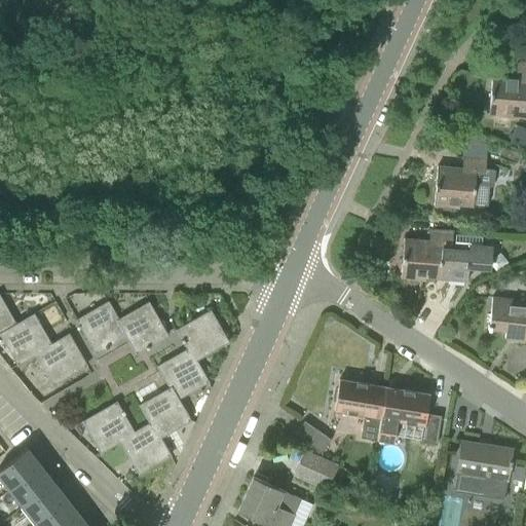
[(525,63),(518,62),(517,78),(493,76),(489,114),(525,117),(525,63)]
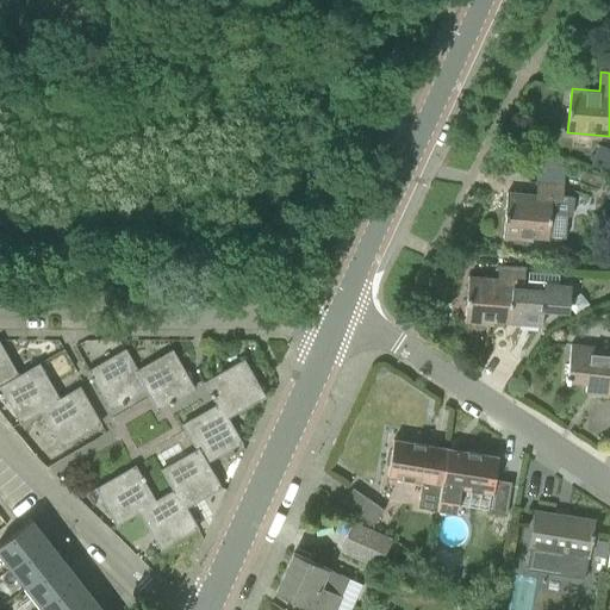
[(609,148),(601,144),(592,166),(609,172),(609,148)]
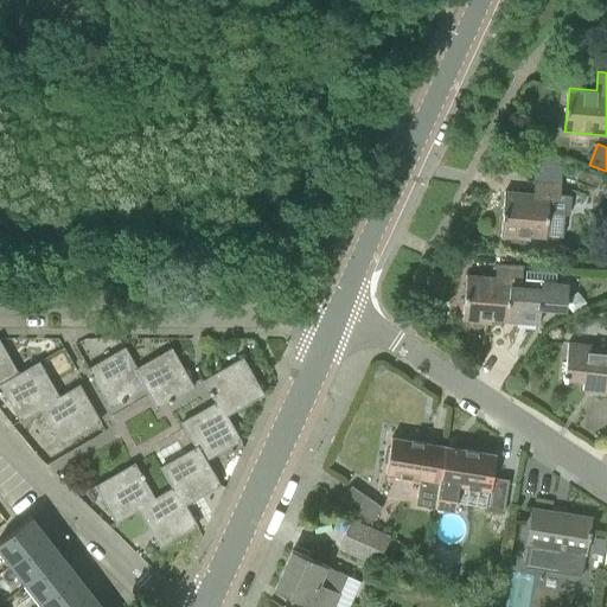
[(534,180),(535,180),(535,193),(505,191),(503,235),(532,236),(532,235),(549,236),(549,235),(563,236),(566,212),(562,212),(563,196),(561,196),(561,181),(557,181),(558,165),(535,165),(534,180)]
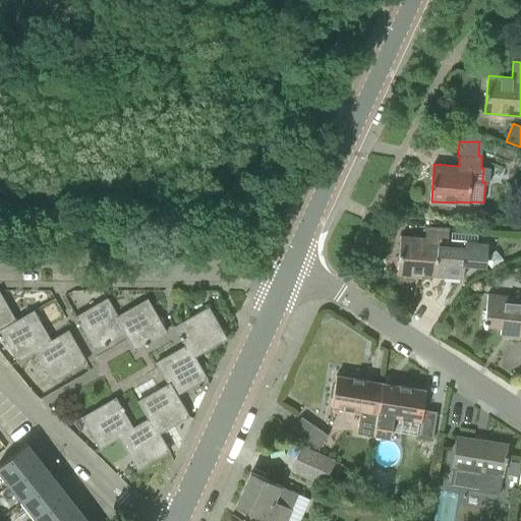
[(401,236),(397,276),(421,277),(421,275),(436,276),(438,246),(440,246),(440,241),(449,242),(450,230),(426,228),(425,238),(401,236)]
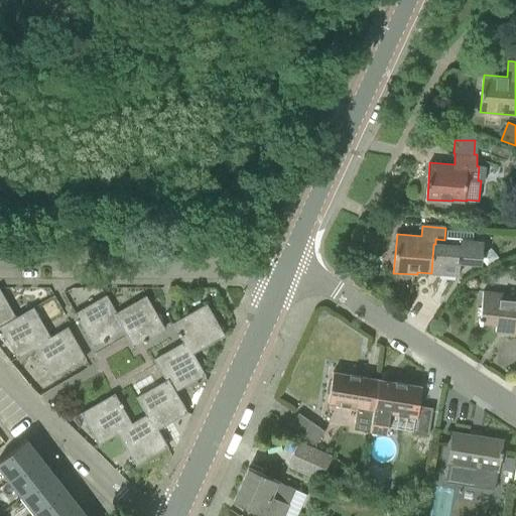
[(433,244),(431,273),(459,275),(460,261),(475,262),(477,243),(461,241),(461,246),(435,244),(433,244)]
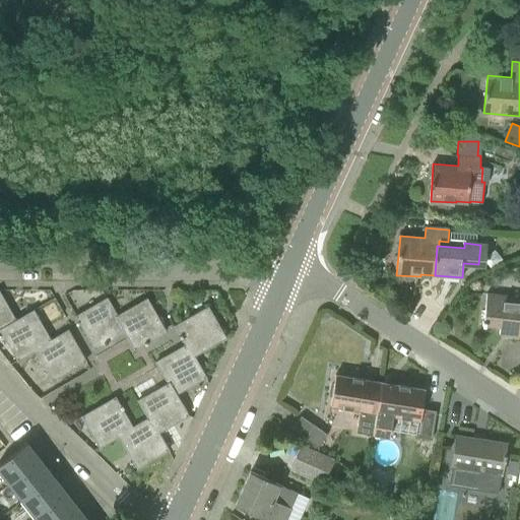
[(0,330),(2,330),(16,321),(16,320),(0,291),(0,330)]
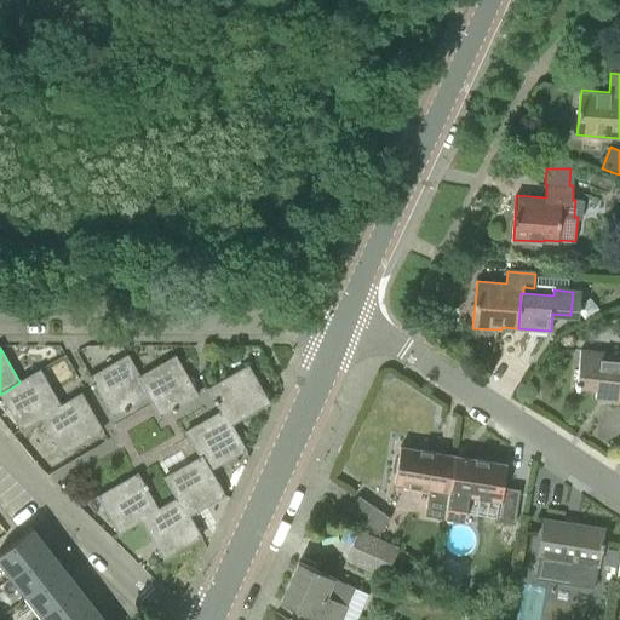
[(614,354),(581,350),(578,383),(577,383),(575,388),(579,389),(579,388),(596,389),(596,399),(597,399),(597,397),(619,399),(619,357),(613,357),(614,354)]
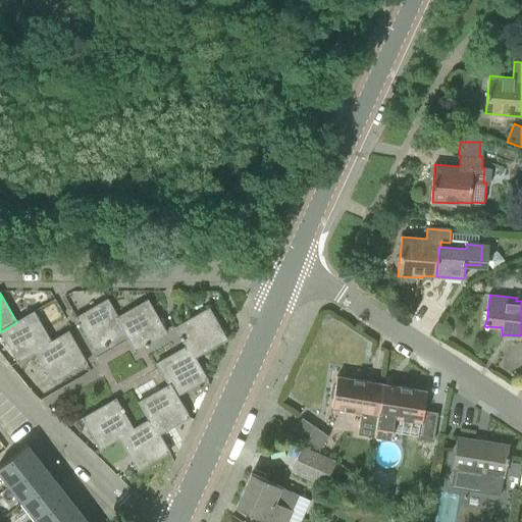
[(117,317),(118,317),(108,299),(76,317),(96,350),(105,345),(106,347),(109,345),(108,343),(125,332),(117,317)]
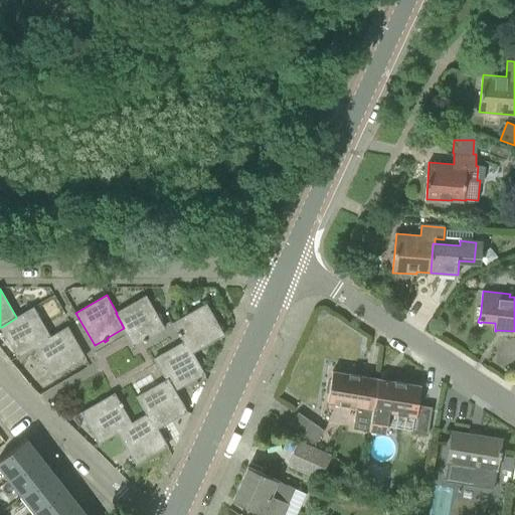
[(146,296),(117,313),(116,313),(124,328),(134,346),(144,340),(145,342),(147,340),(146,339),(165,328),(146,296)]
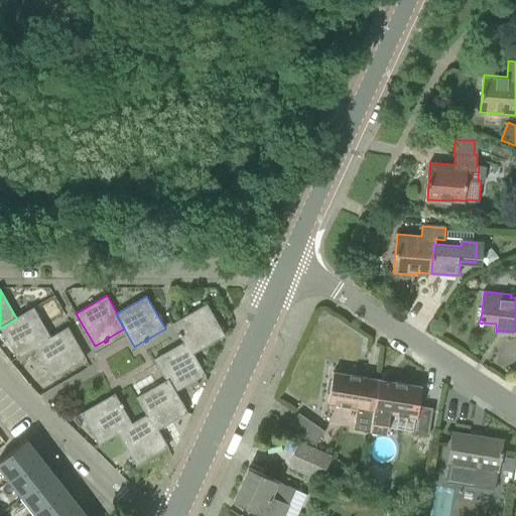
[(181,335),(185,343),(186,342),(192,353),(225,335),(207,304),(189,314),(174,323),(179,333),(177,334),(179,336),(181,335)]
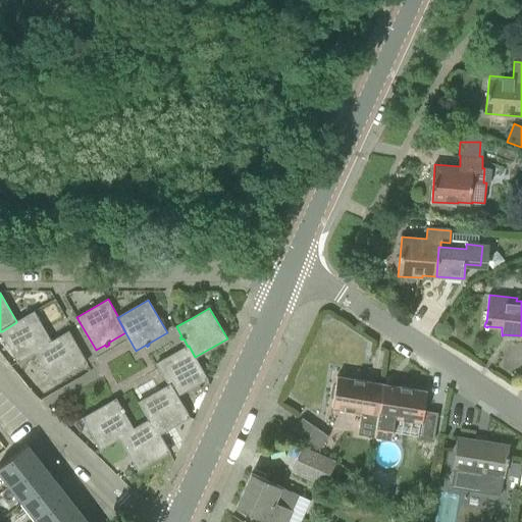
[(34,311),(16,321),(16,322),(2,331),(19,361),(36,351),(52,343),(51,342),(34,311)]
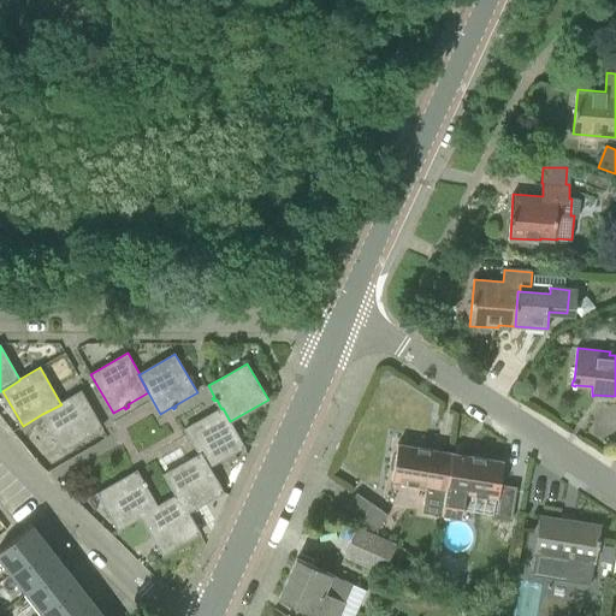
[(61,404),(42,414),(63,450),(102,427),(81,391),(60,403),(61,404)]
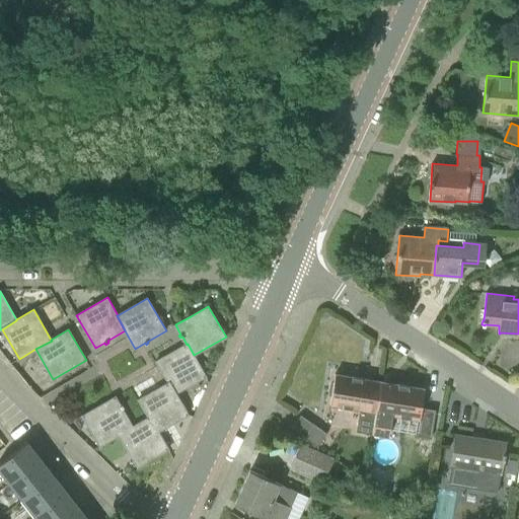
[(169,382),(176,392),(206,376),(194,355),(188,344),(187,345),(156,361),(168,383),(169,382)]
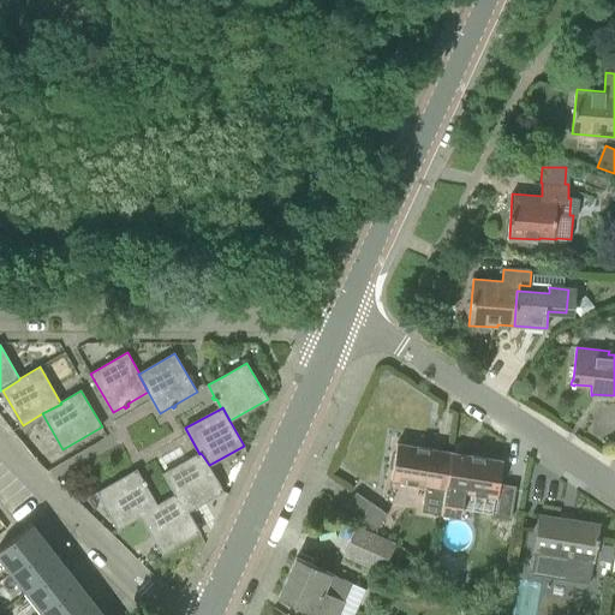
[(393,470),(392,479),(427,485),(422,512),(441,514),(452,452),(398,443),(395,453),(393,455),(390,467),(393,470)]
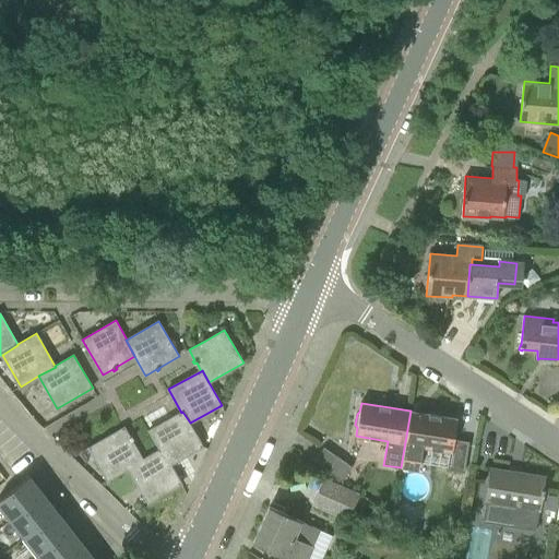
[(448,468),(465,472),(470,441),(453,439),(456,418),(411,411),(401,467),(419,471),(423,447),(450,451),(448,468)]
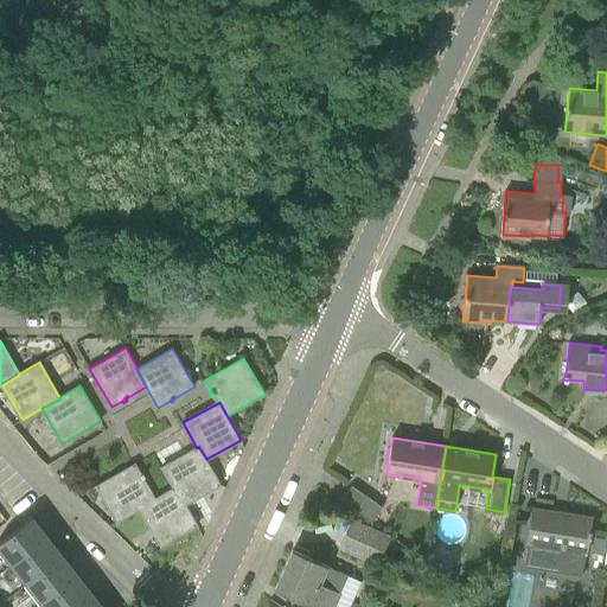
[(224,458),(210,467),(206,459),(198,447),(197,448),(163,467),(174,487),(176,487),(185,505),(221,485),(217,480),(231,472),(224,458)]
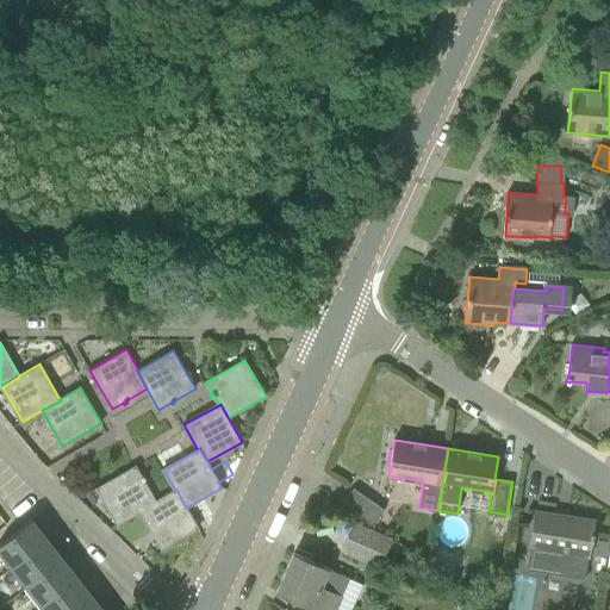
[(234,449),(224,455),(228,460),(236,455),(234,449)]
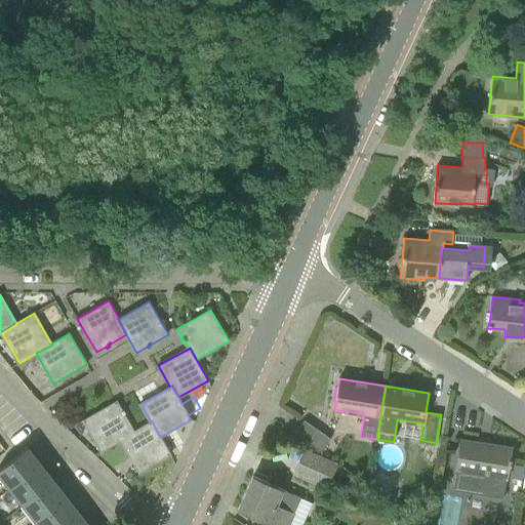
[(102,451),(121,440),(134,432),(134,431),(124,413),(125,412),(124,409),(122,410),(117,401),(83,420),(102,451)]
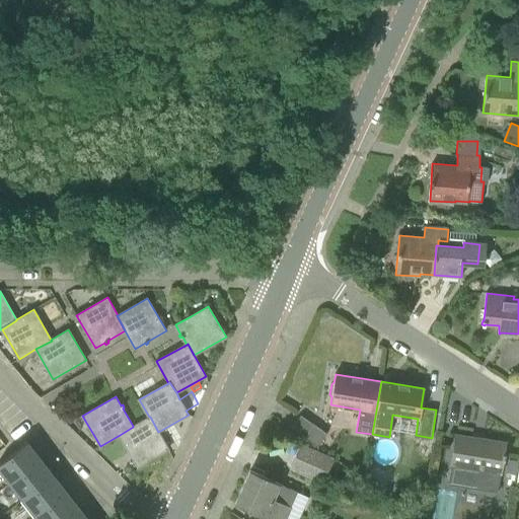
[(301,415),(291,429),(317,447),(327,434),(301,415)]
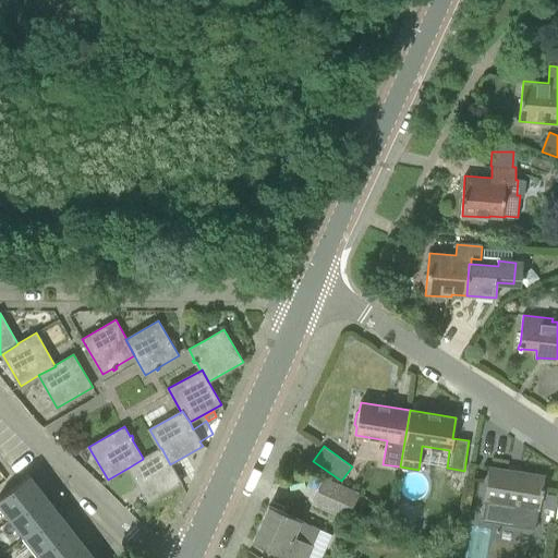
[(143,459),(129,468),(148,501),(181,483),(170,464),(161,448),(160,448),(143,458),(143,459)]
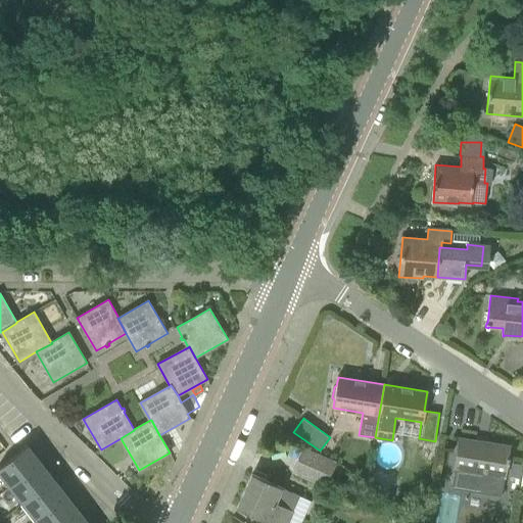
[(502,496),(505,478),(510,445),(461,438),(454,482),(469,484),(468,490),(502,496)]
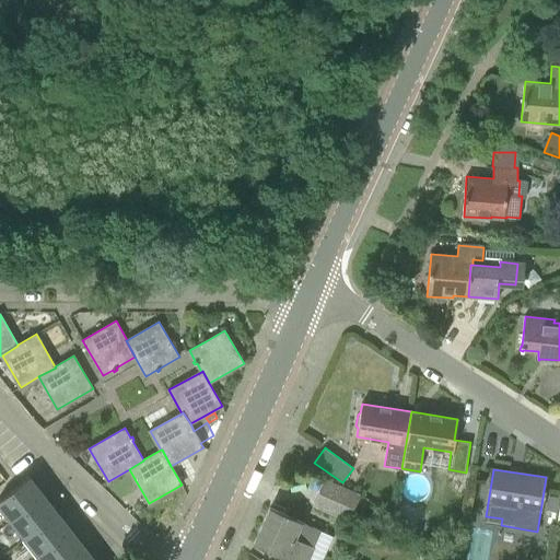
[(30,477),(0,500),(0,508),(10,522),(44,496),(31,478),(30,477)]
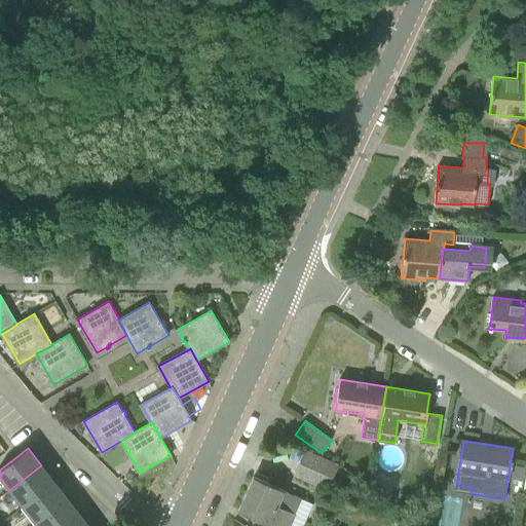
[(328,489),(338,465),(305,450),(294,474),(328,489)]
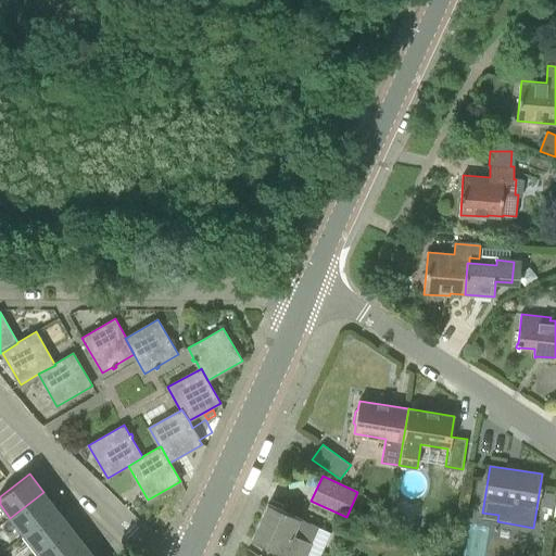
[(555,490),(547,488),(543,509),(555,512),(555,490)]
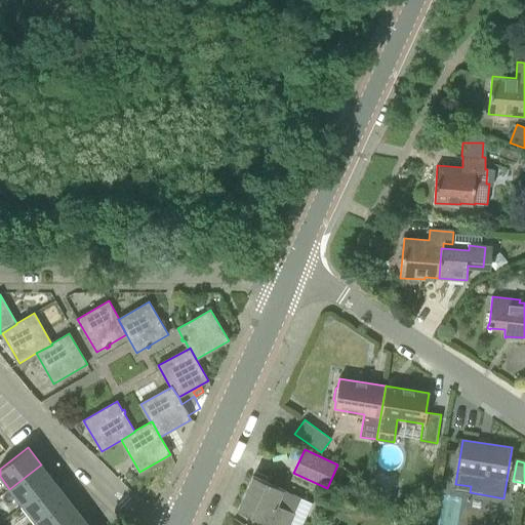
[(41,465),(9,489),(23,506),(54,481),(41,465)]
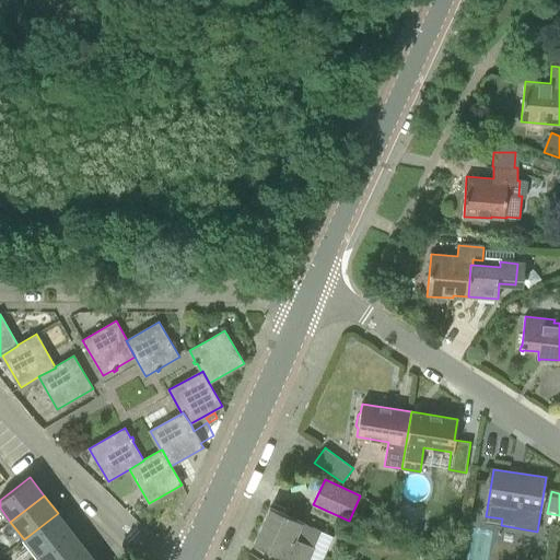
[(270,508),(254,544),(284,558),(283,559),(323,559),(334,536),(270,508)]
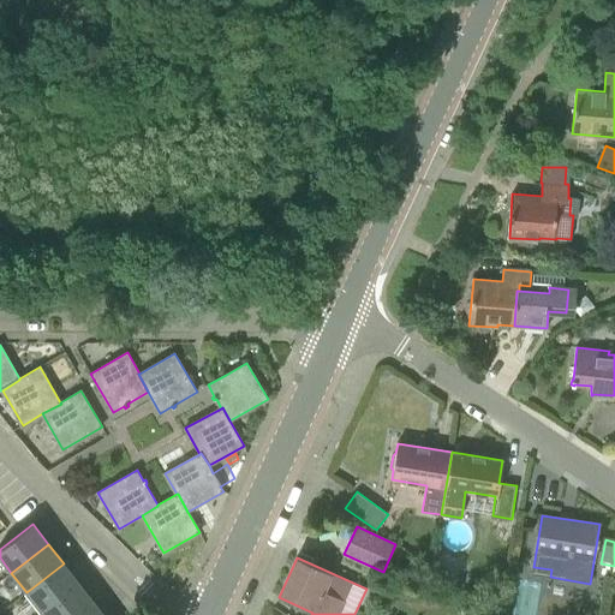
[(64,563),(27,592),(42,611),(78,583),(64,563)]
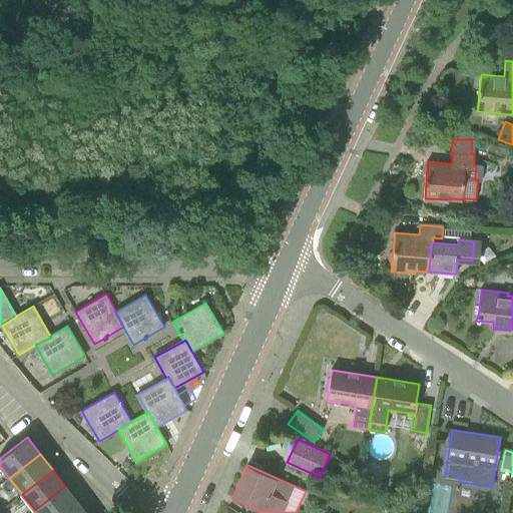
[(65,486),(35,510),(36,512),(63,512),(78,502),(65,486)]
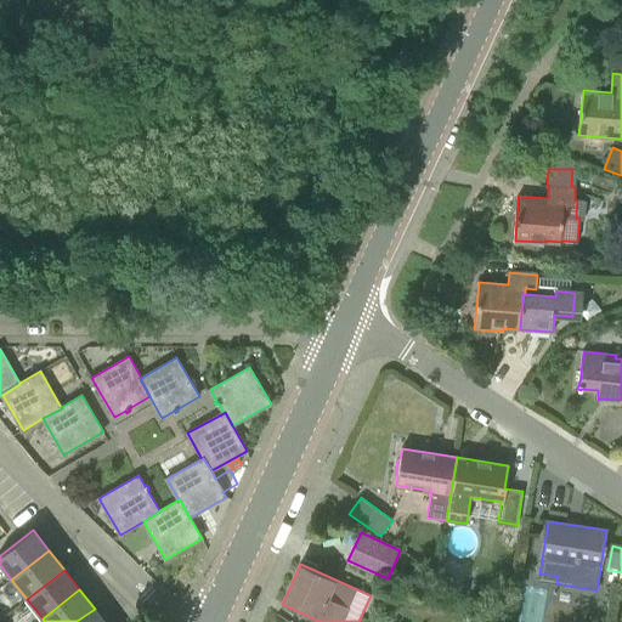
[(105,621),(95,609),(77,621),(105,621)]
